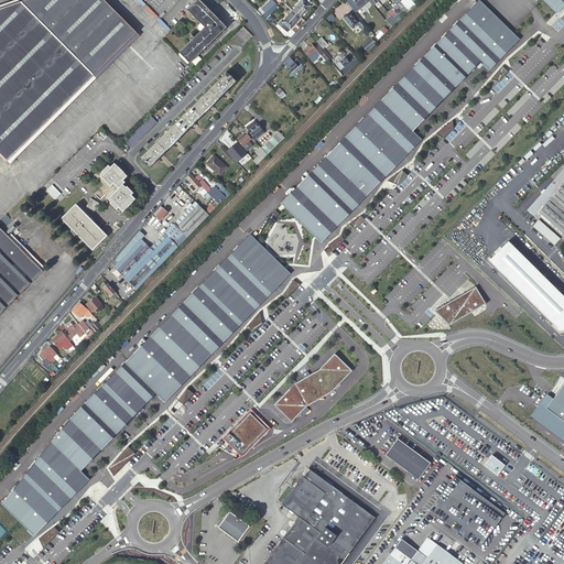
[(0,152),(2,155),(9,163),(80,93),(138,35),(102,0),(95,0),(94,2),(90,0),(12,0),(0,4),(0,152)]
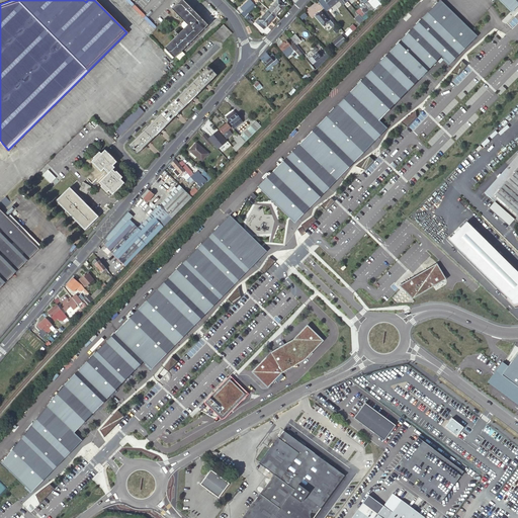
[(166,48),(176,58),(208,25),(183,0),(181,0),(173,9),(184,21),(188,25),(184,29),(166,48)]
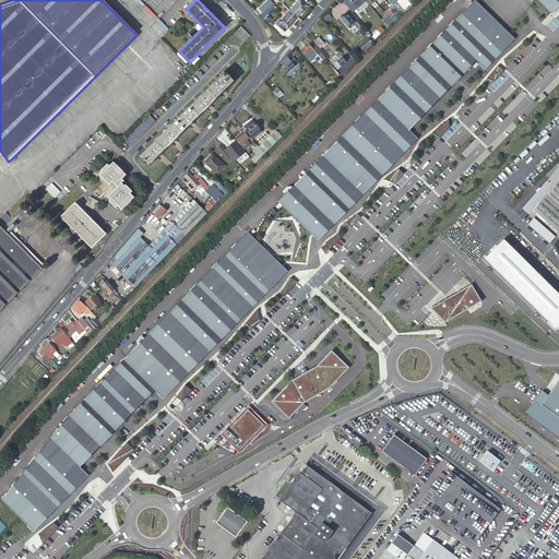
[(262,12),(272,2),(269,0),(266,0),(259,9),(262,12)]
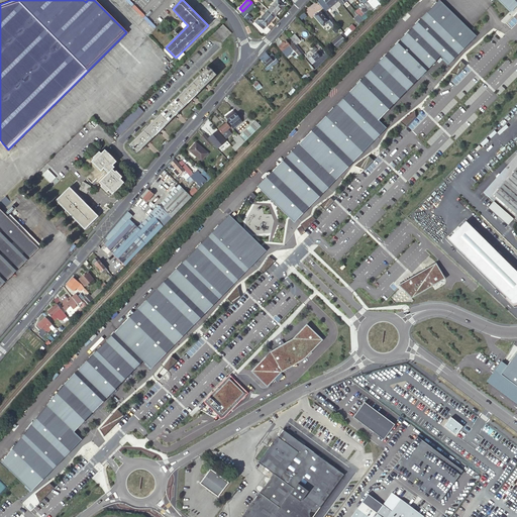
[(475,36),(438,0),(259,185),(295,220),(299,216),(386,127),(379,120),(424,74),(440,57),(448,64),(475,36)]
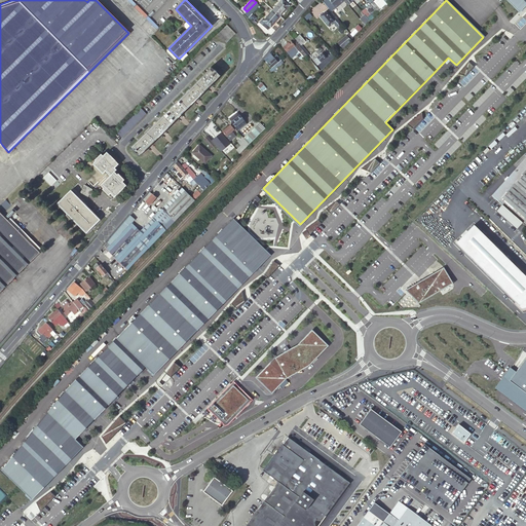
[(283,0),(282,0),(273,10),(280,15),(290,5),(283,0)]
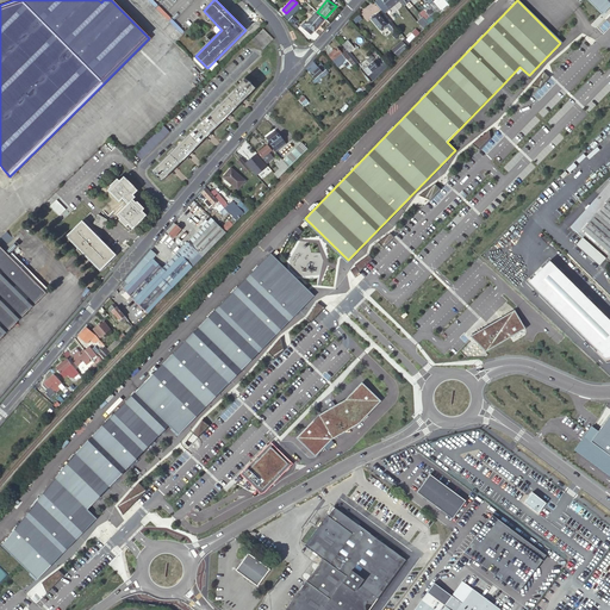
[(377,0),(375,1),(383,11),(392,2),(390,0),(377,0)]
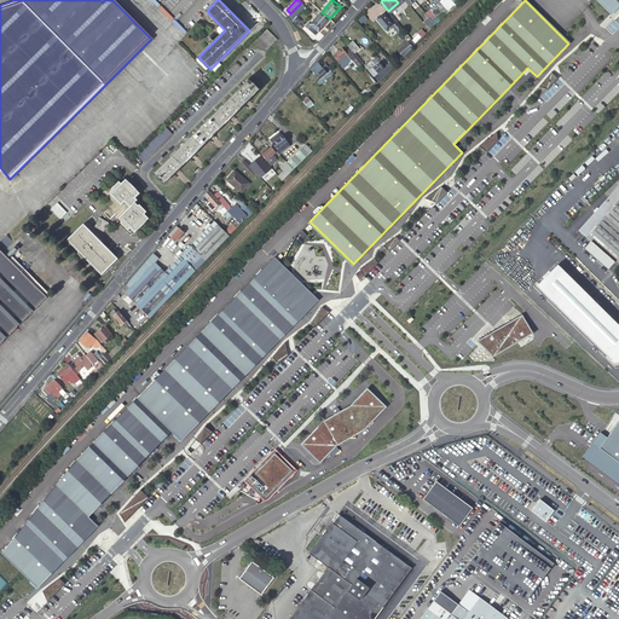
[(447,9),(453,3),(451,0),(441,0),(440,1),(443,4),(441,5),(446,11),(447,10),(447,9)]
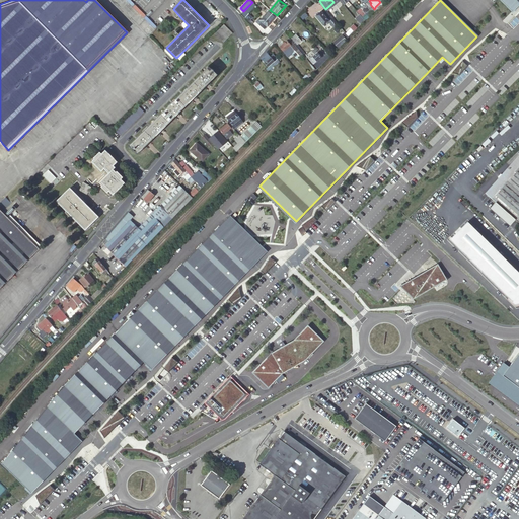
[(518,3),(518,0),(502,0),(513,10),(518,3)]
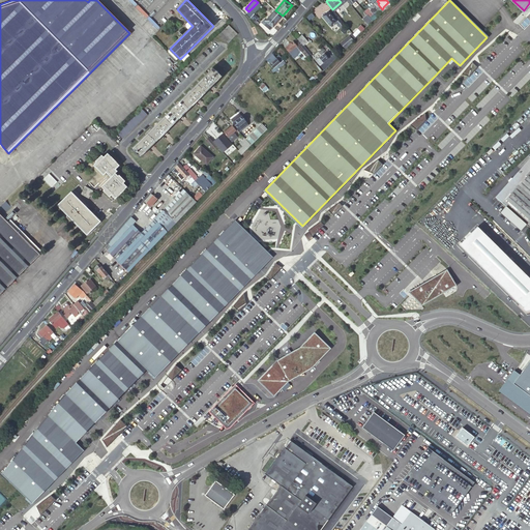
[(378,12),(382,9),(378,4),(379,3),(377,1),(372,5),(378,12)]
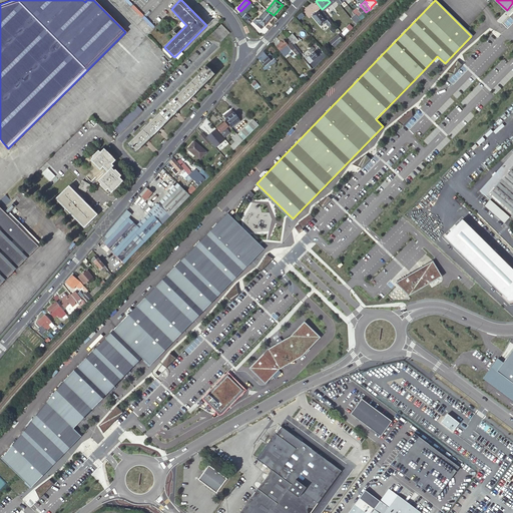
[(246,13),(252,6),(249,2),(240,11),(239,13),(242,17),(244,15),(246,13)]
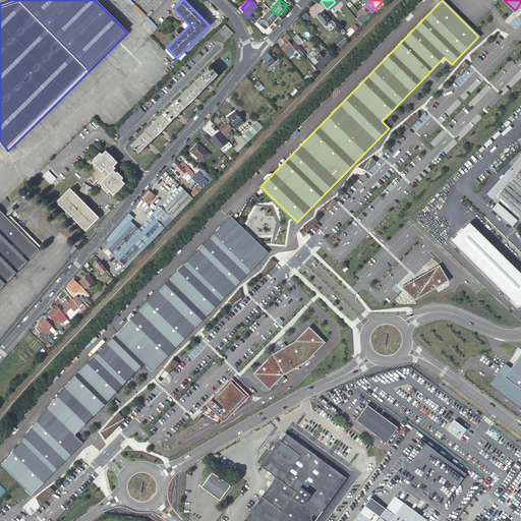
[(371,12),(365,5),(362,8),(368,15),(371,12)]
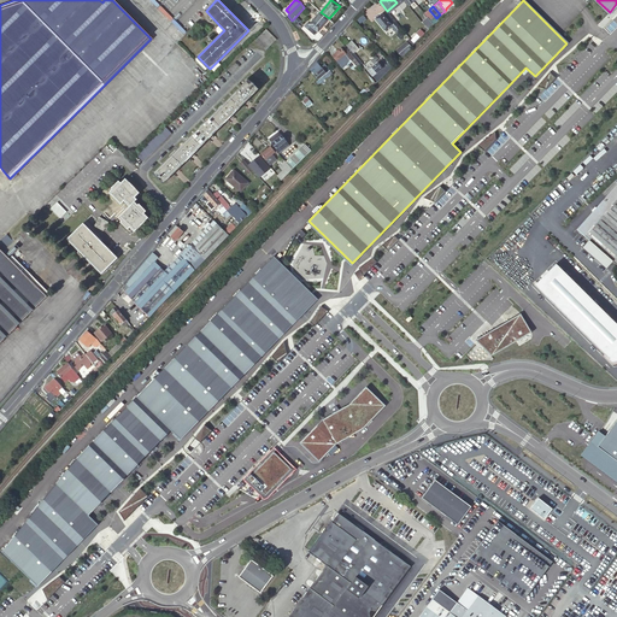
[(429,10),(423,15),(427,18),(430,23),(436,18),(429,10)]
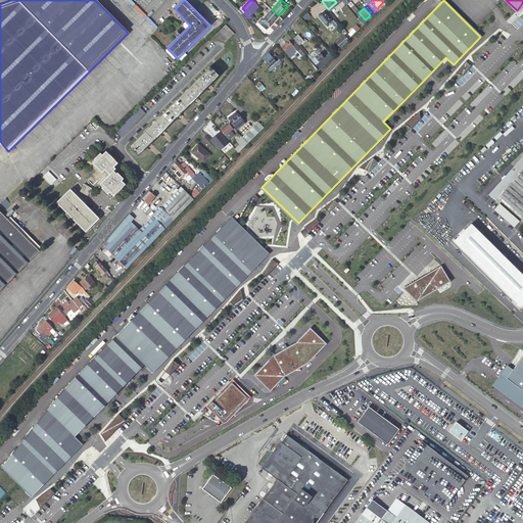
[(339,22),(328,9),(324,12),(323,11),(319,15),(326,26),(333,19),(337,25),(339,22)]
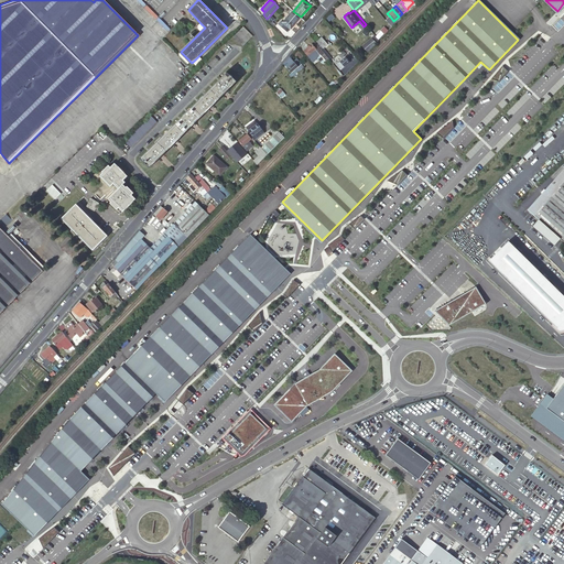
[(301,17),(293,11),(283,22),(282,21),(279,24),(288,32),(301,17)]
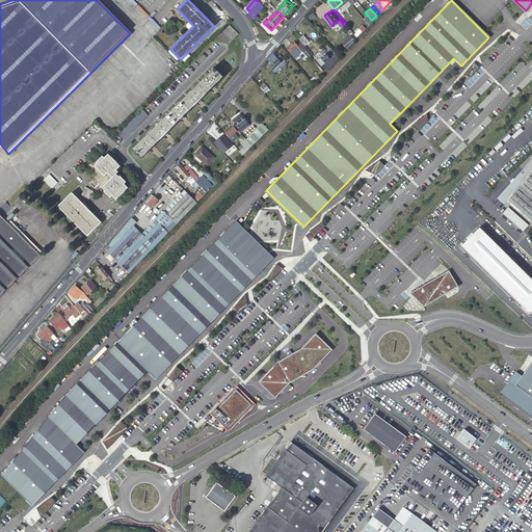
[(361,16),(364,19),(369,26),(373,22),(371,20),(368,16),(365,12),(361,16)]
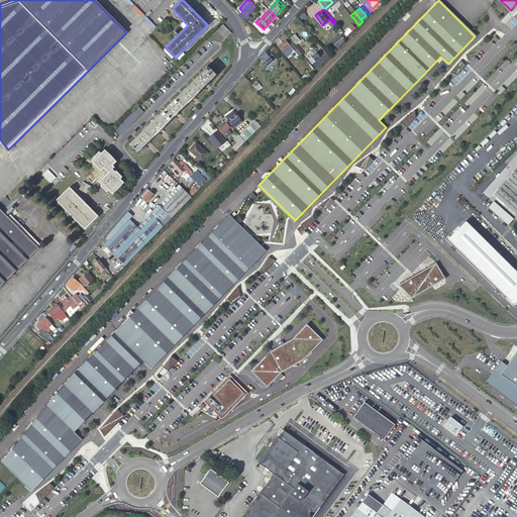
[(74,85),(8,149),(10,151),(129,34),(126,32),(74,85)]
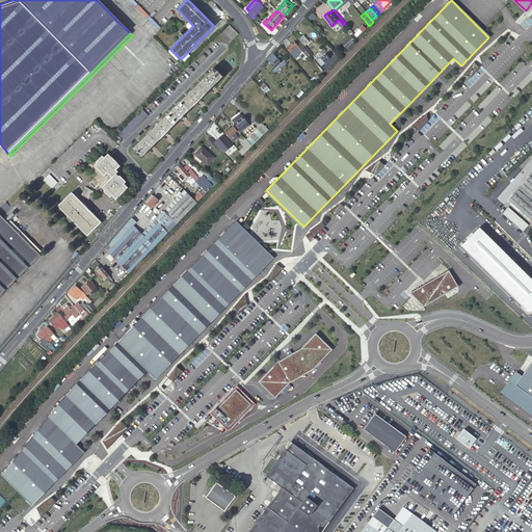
[(347,49),(357,38),(353,33),(350,35),(350,36),(342,44),(347,49)]
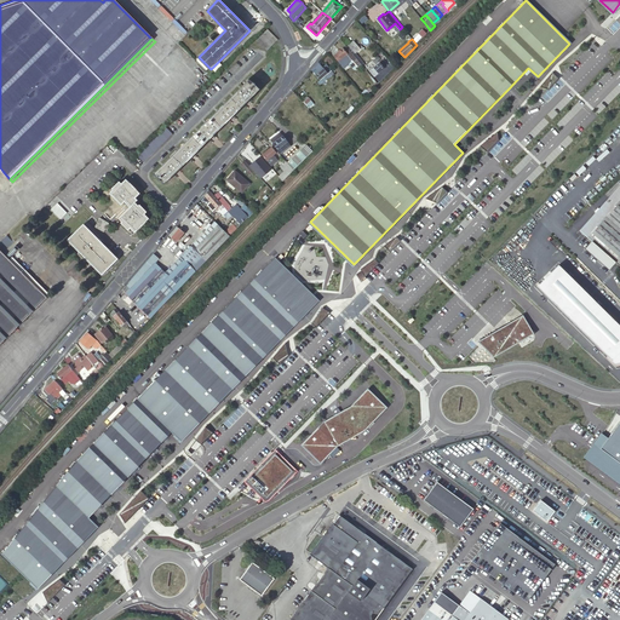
[(355,52),(361,49),(354,41),(349,45),(355,52)]
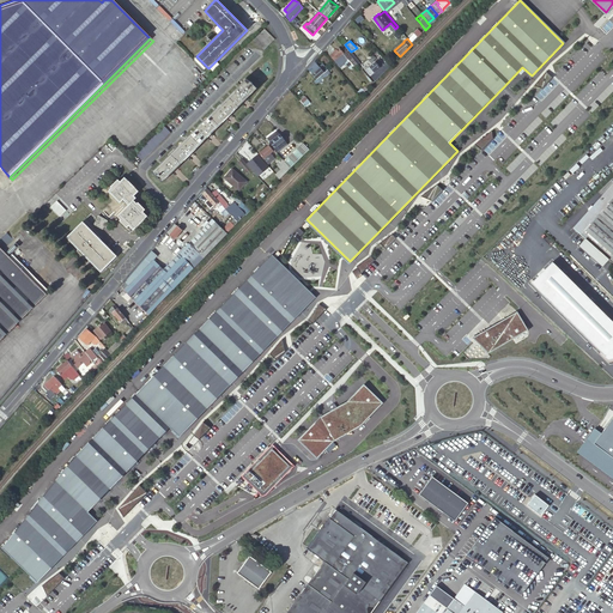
[(357,64),(341,44),(329,55),(338,65),(344,60),(346,64),(350,68),(357,64)]
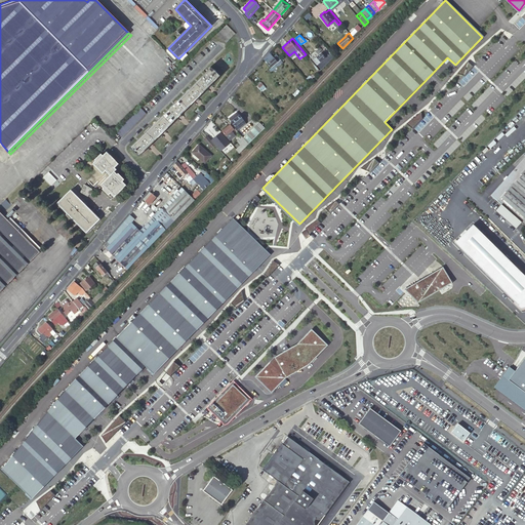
[(327,56),(329,55),(324,50),(313,59),(317,65),(323,61),(324,62),(328,58),(327,56)]
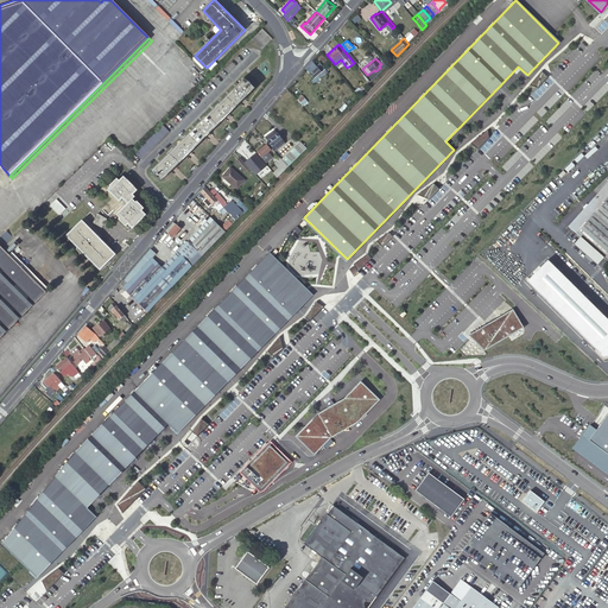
[(318,68),(312,61),(305,69),(314,78),(311,81),(314,83),(328,71),(322,65),(318,68)]
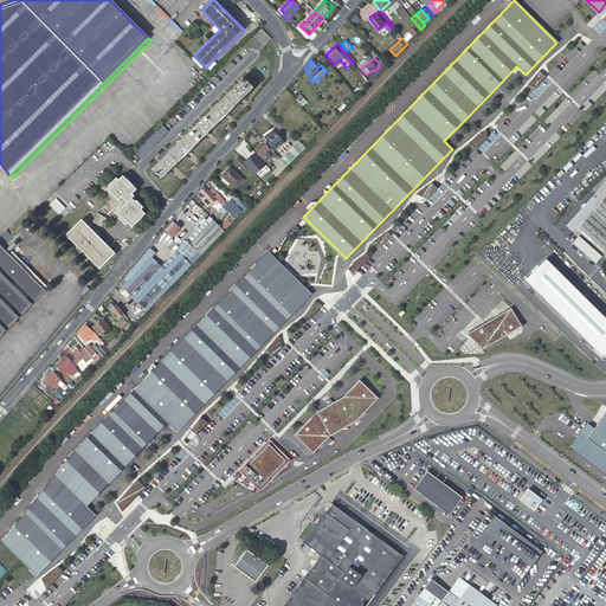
[(540,70),(528,84),(536,88),(536,86),(540,83),(543,79),(547,77),(540,70)]
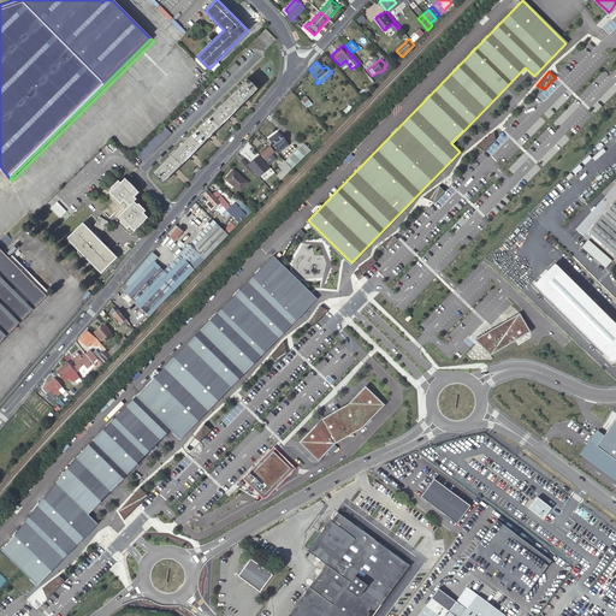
[(248,80),(153,173),(164,183),(258,89),(248,80)]
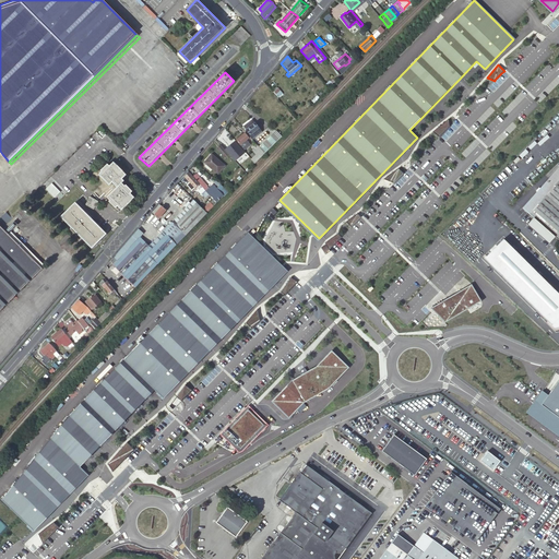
[(280,87),(274,92),(278,98),(284,93),(280,87)]
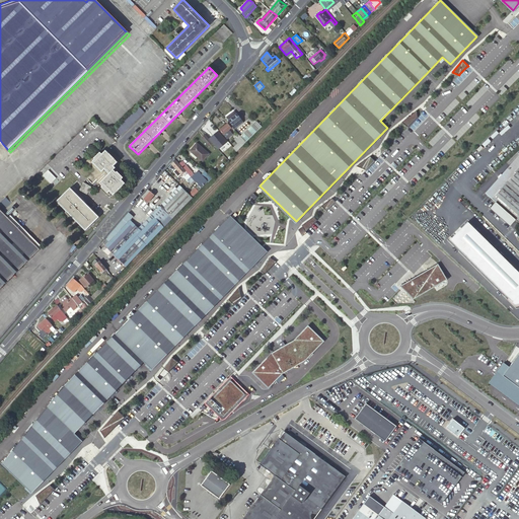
[(140,106),(116,130),(121,135),(145,112),(140,106)]
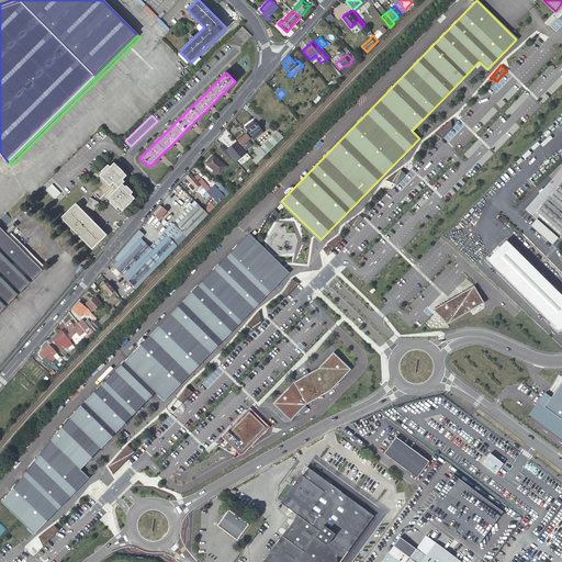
[(122,117),(117,122),(114,117),(109,123),(124,137),(133,128),(122,117)]
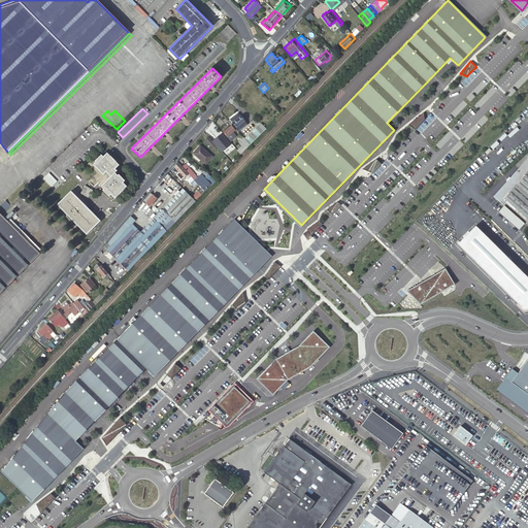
[(232,123),(241,116),(238,112),(230,120),(232,123)]
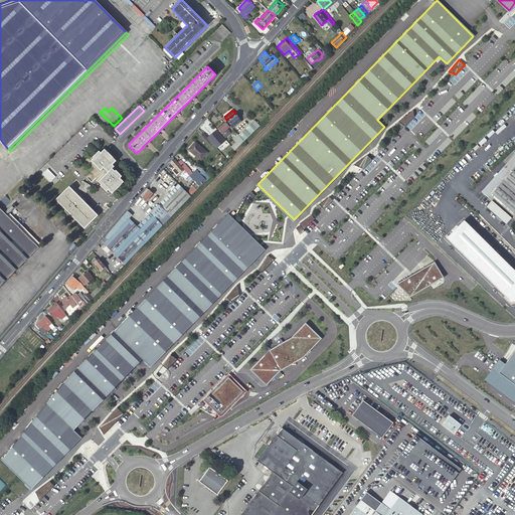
[(414,116),(413,110),(398,122),(404,127),(406,125),(409,122),(412,119),(414,116)]
